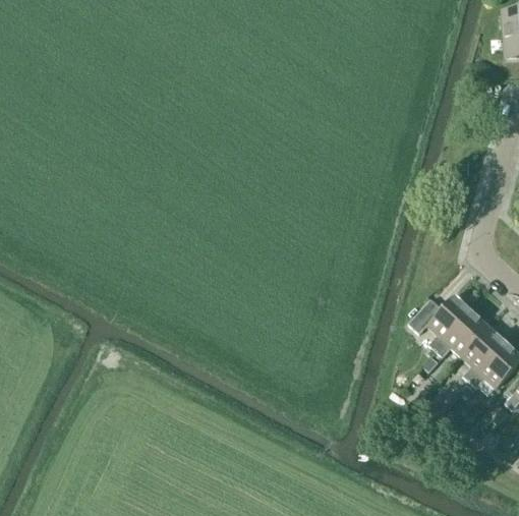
[(506,55),(518,53),(518,11),(503,13),(506,55)]
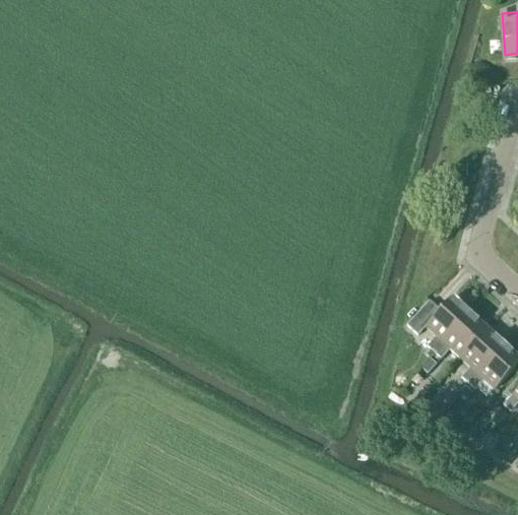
[(431,299),(408,323),(419,333),(427,324),(438,334),(429,343),(436,350),(444,340),(471,311),(454,295),(441,309),(431,299)]
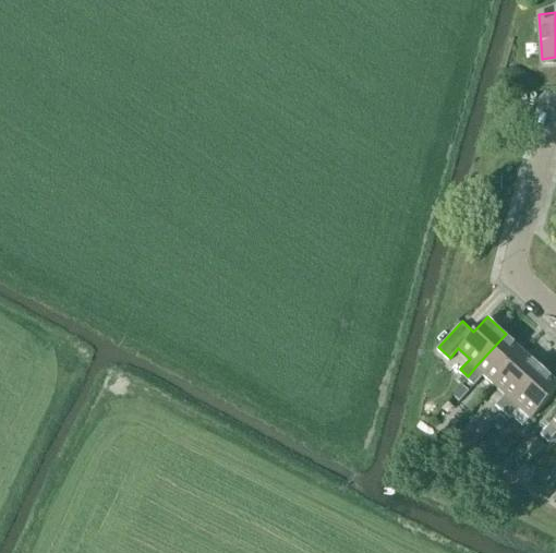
[(476,365),(468,376),(475,383),(484,372),(495,383),(524,350),(506,334),(476,365)]
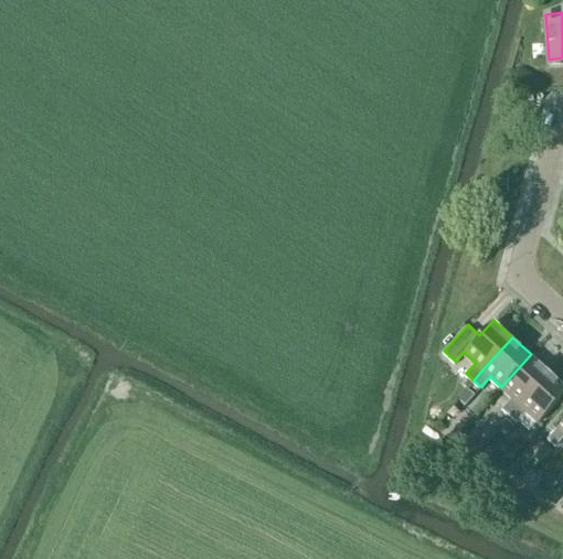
[(531,354),(501,387),(512,397),(503,407),(510,414),(520,404),(550,371),(531,354)]
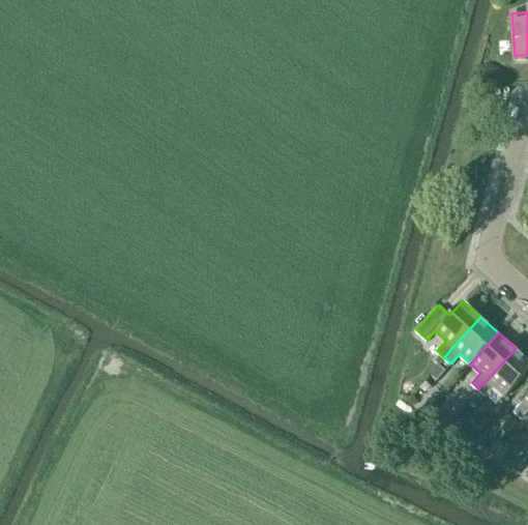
[(478,388),(471,397),(478,403),(486,395),(486,396),(495,385),(505,396),(527,370),(527,359),(516,348),(488,379),(478,388)]
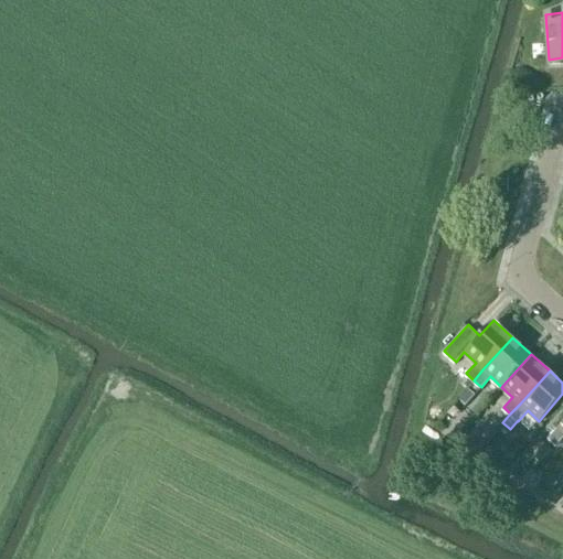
[(468,386),(459,396),(467,402),(476,393),(468,386)]
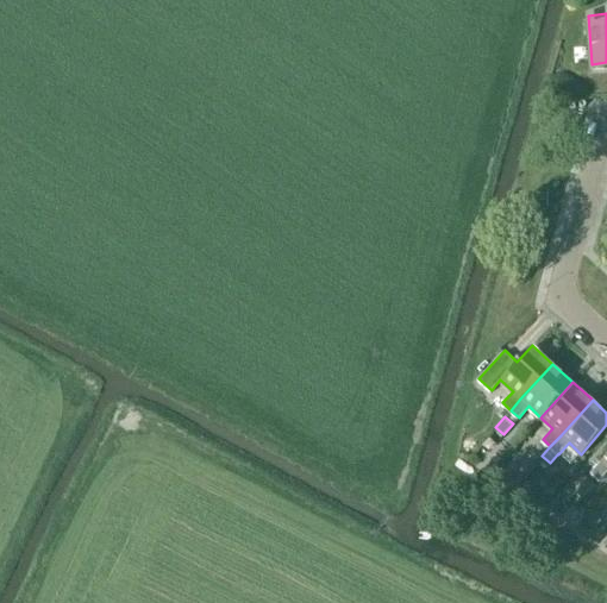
[(606,453),(592,471),(600,479),(606,471),(606,453)]
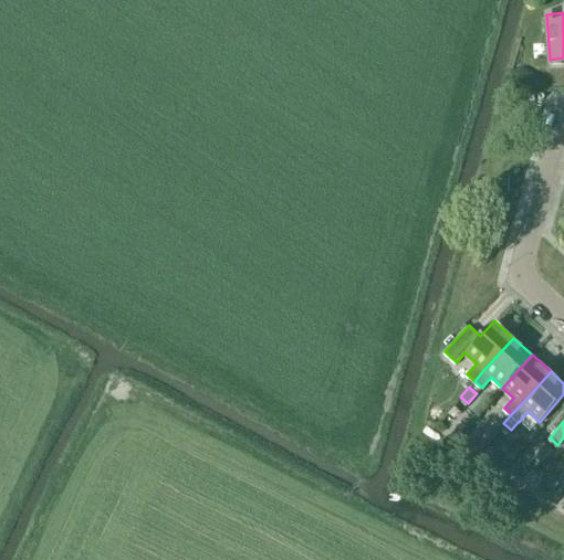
[(543,440),(532,452),(542,461),(553,448),(543,440)]
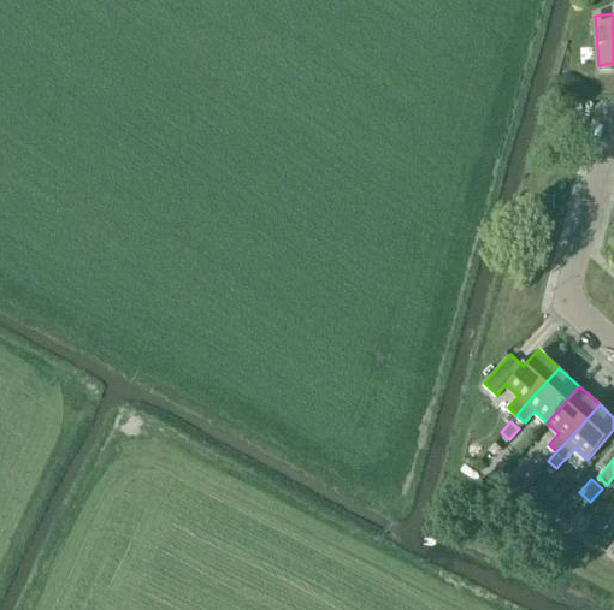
All buildings are outlined.
